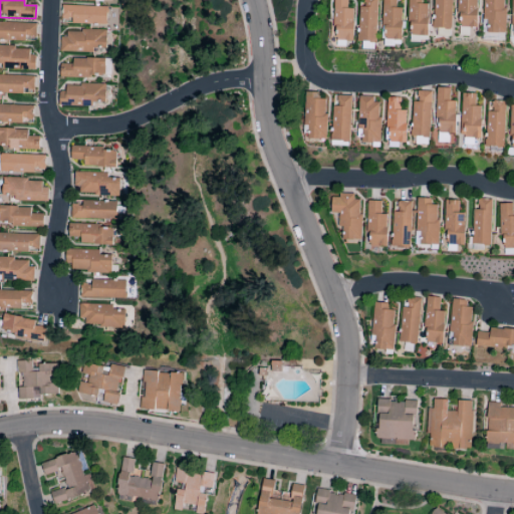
[(353,9),(347,9),(347,0),(334,0),(333,41),(352,41),(353,9)]
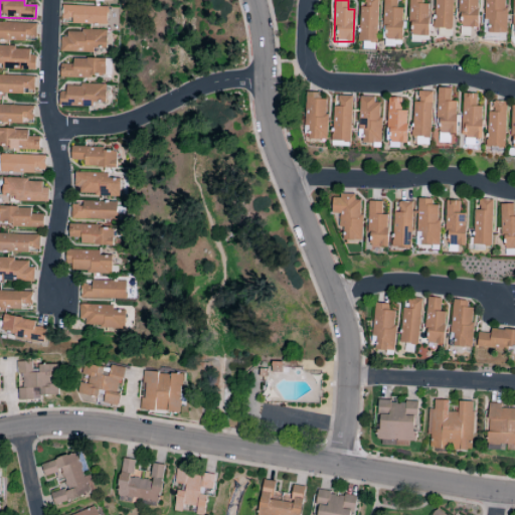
[(377,0),(364,0),(364,7),(360,7),(359,42),(377,42),(377,0)]
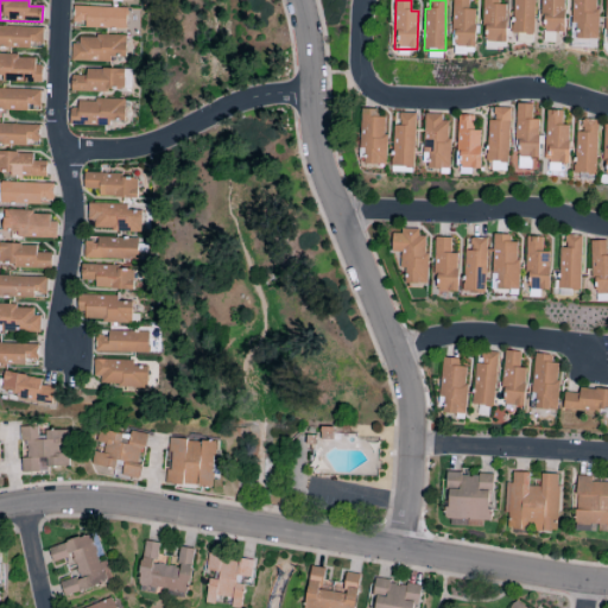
[(475,48),(476,10),(469,10),(469,0),(453,0),(453,48),(475,48)]
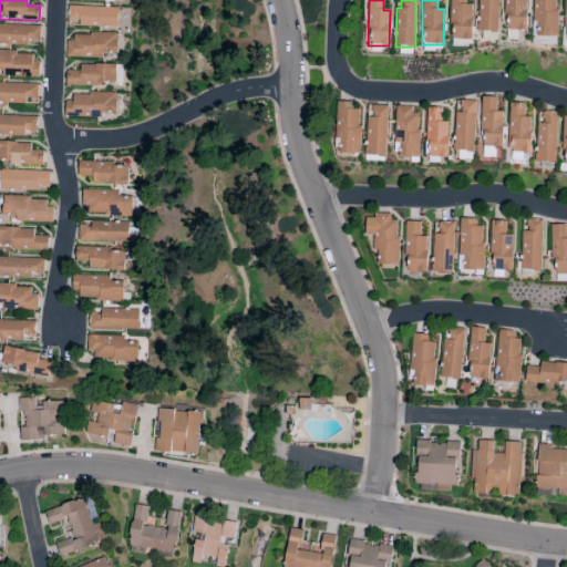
[(473,6),(465,6),(465,0),(452,0),(451,39),(472,40),(473,6)]
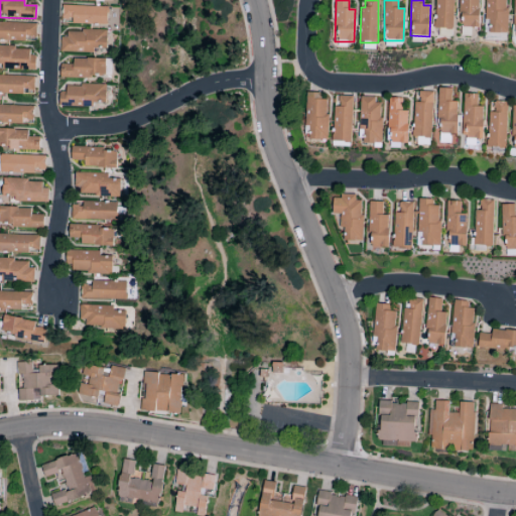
[(454,0),(435,0),(435,28),(454,29),(454,0)]
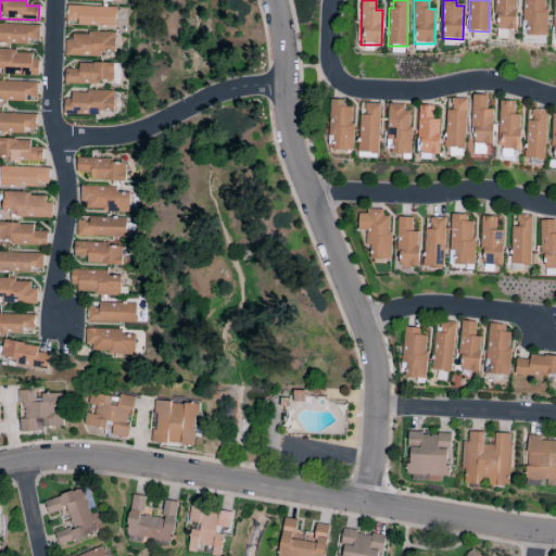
[(516,29),(516,0),(495,0),(495,29),(516,29)]
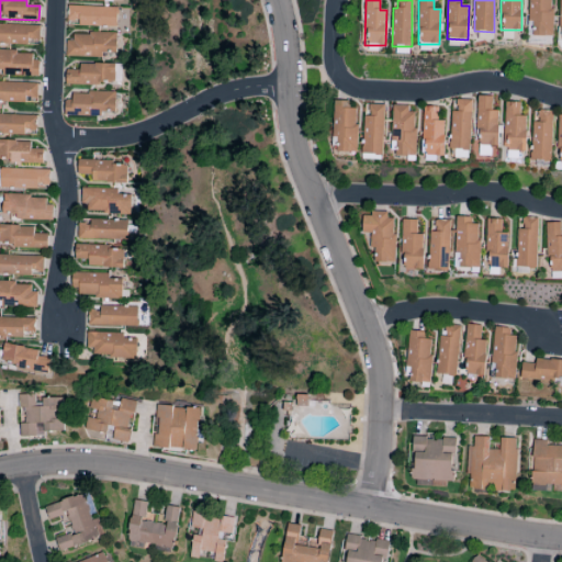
[(550,36),(551,0),(529,0),(529,22),(534,22),(532,36),(550,36)]
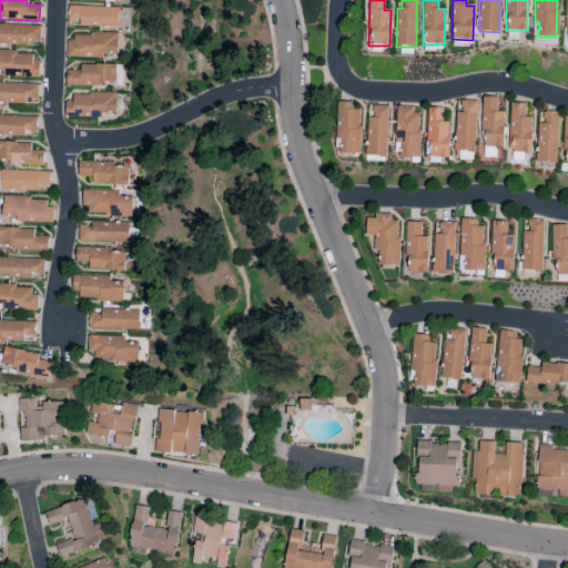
[(118,28),(118,8),(68,6),(68,26),(118,28)]
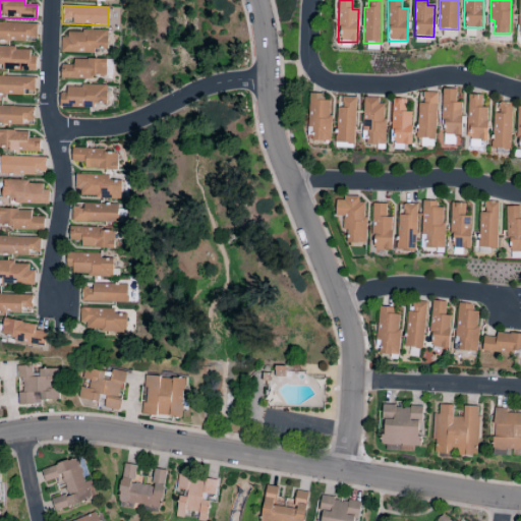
[(37,23),(0,22),(0,41),(36,43),(37,23)]
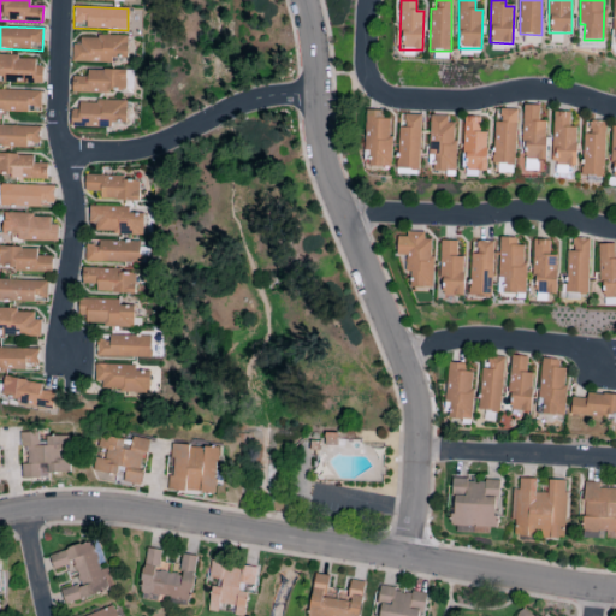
[(73,63),(112,63),(112,58),(128,59),(128,37),(75,36),(73,63)]
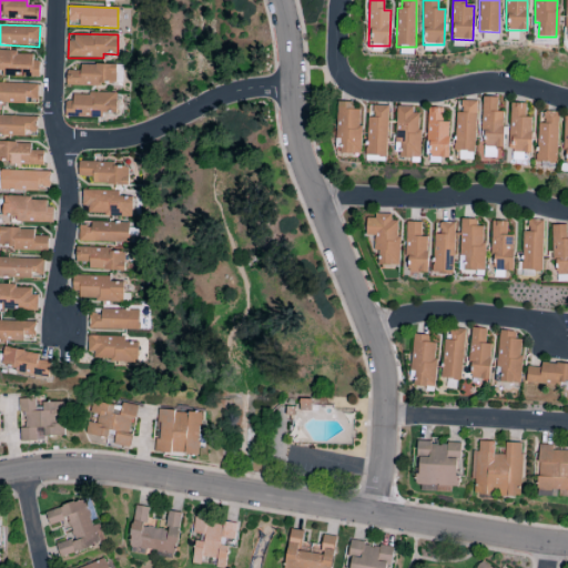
[(0,75),(36,78),(37,53),(0,51),(0,75)]
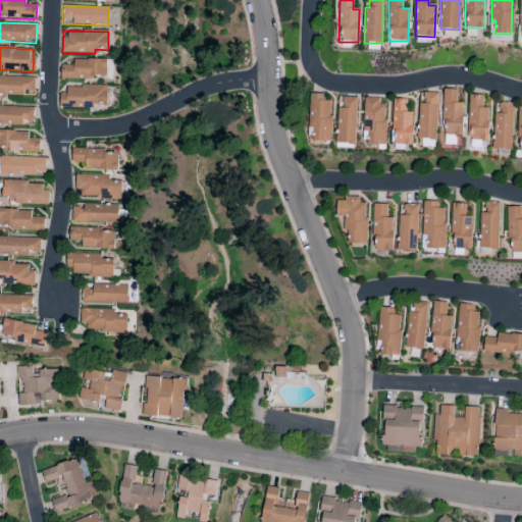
[(106,59),(73,60),(73,65),(60,65),(60,79),(106,79),(106,59)]
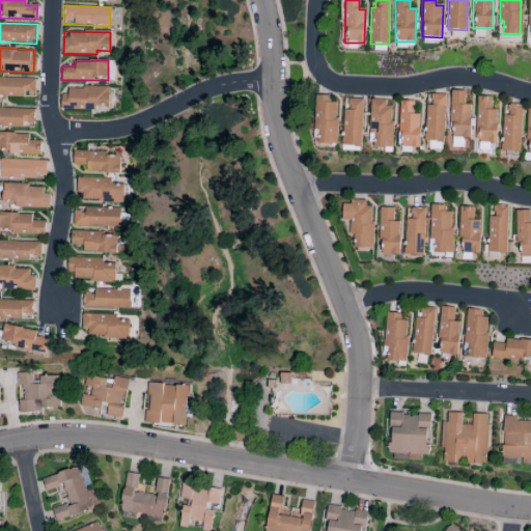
[(0,95),(34,96),(34,79),(0,78),(0,95)]
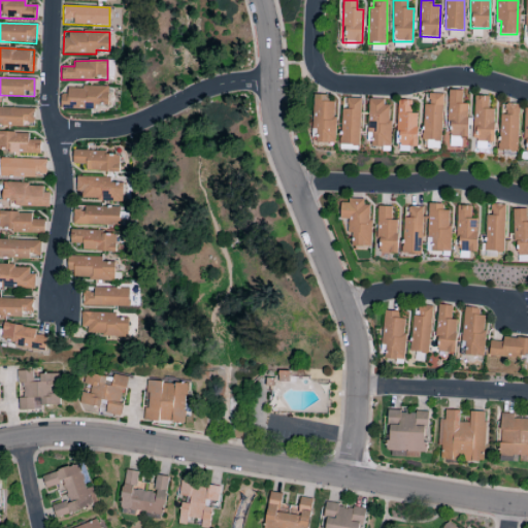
[(63,87),(62,108),(93,109),(93,105),(107,105),(108,87),(63,87)]
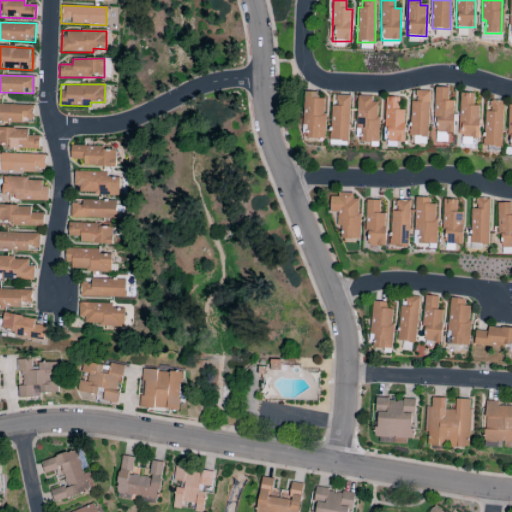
[(448,88),(436,88),(435,133),(453,133),(454,101),(448,101),(448,88)]
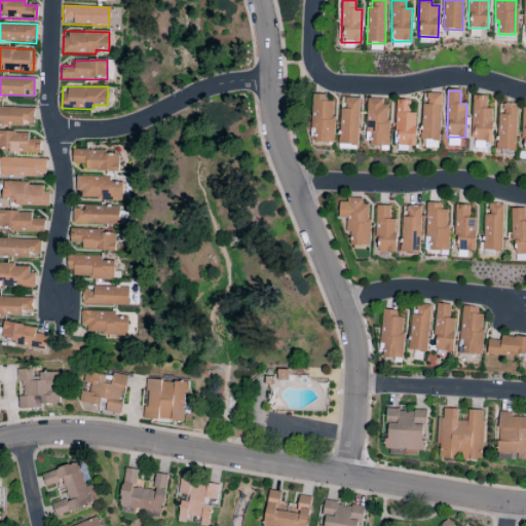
[(442,95),(423,94),(421,140),(440,141),(442,95)]
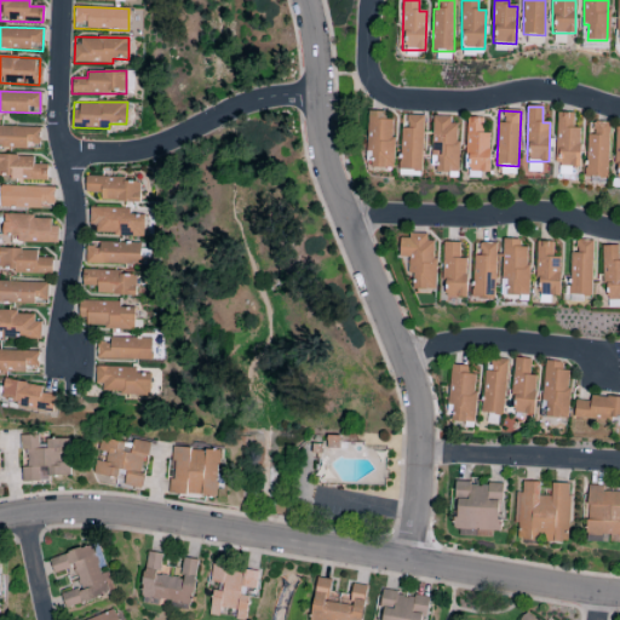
[(580,167),(581,127),(573,127),(574,113),(558,113),(557,166),(580,167)]
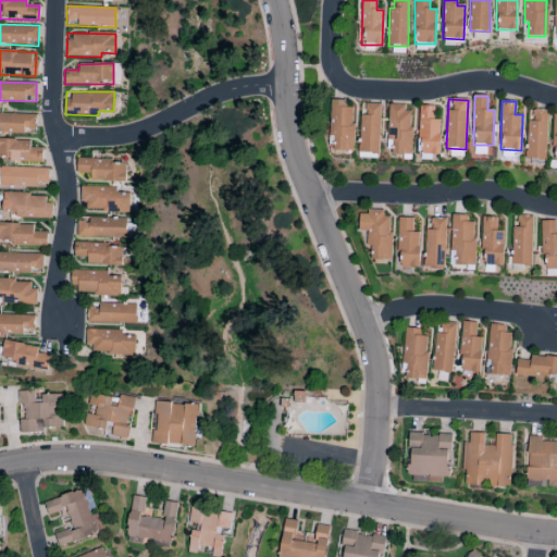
[(354,151),(355,103),(331,102),(330,136),(336,137),(335,151),(354,151)]
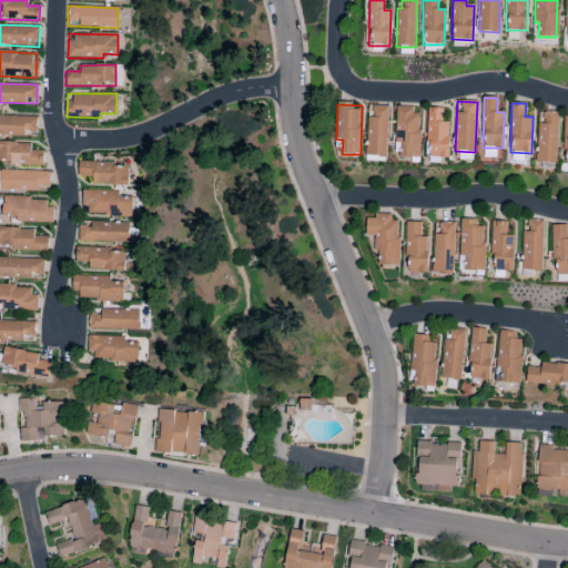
[(388,105),(368,105),(367,156),(387,156),(388,105)]
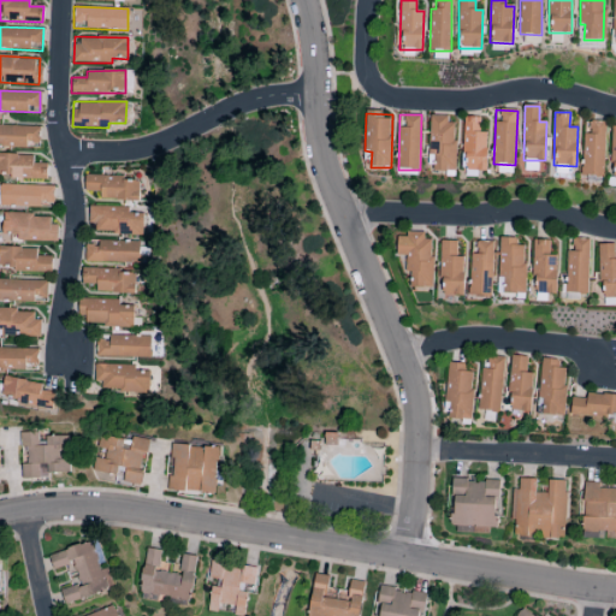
[(455,116),(431,116),(430,171),(454,171),(455,116)]
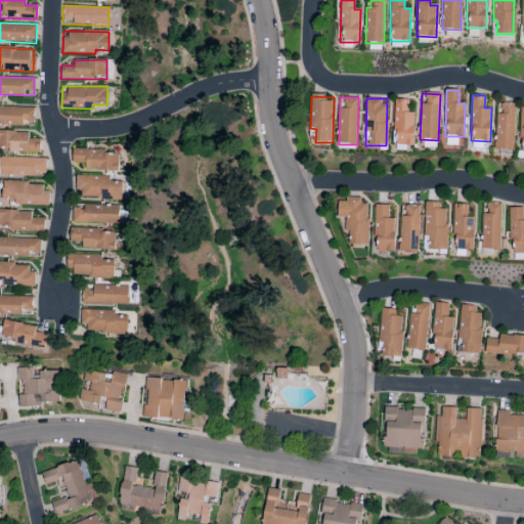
[(413,146),(415,113),(408,113),(408,99),(395,99),(394,145),(413,146)]
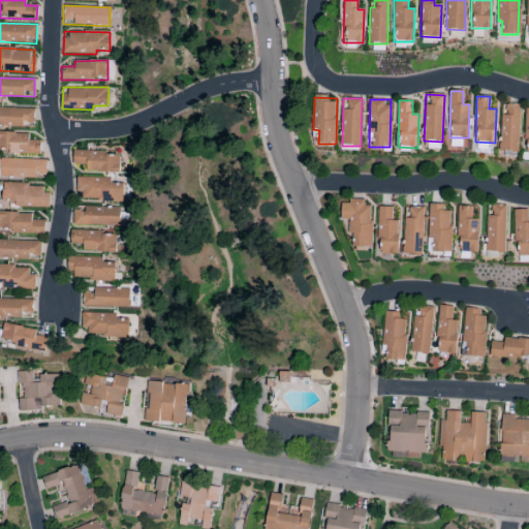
[(521,105),(501,104),(501,151),(520,152),(521,105)]
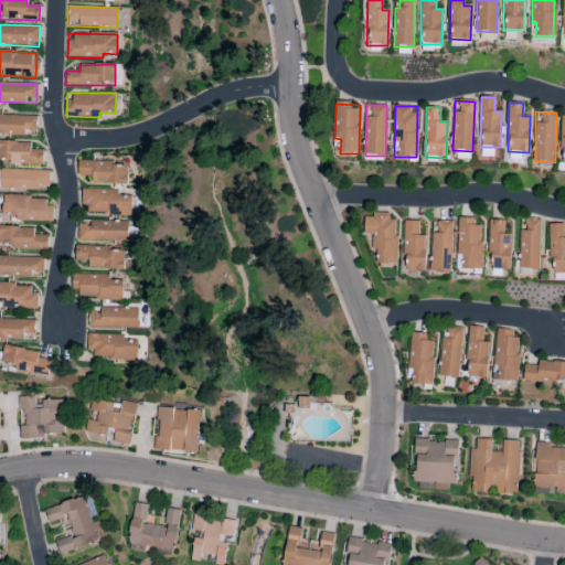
[(0,135),(35,136),(36,116),(0,115),(0,135)]
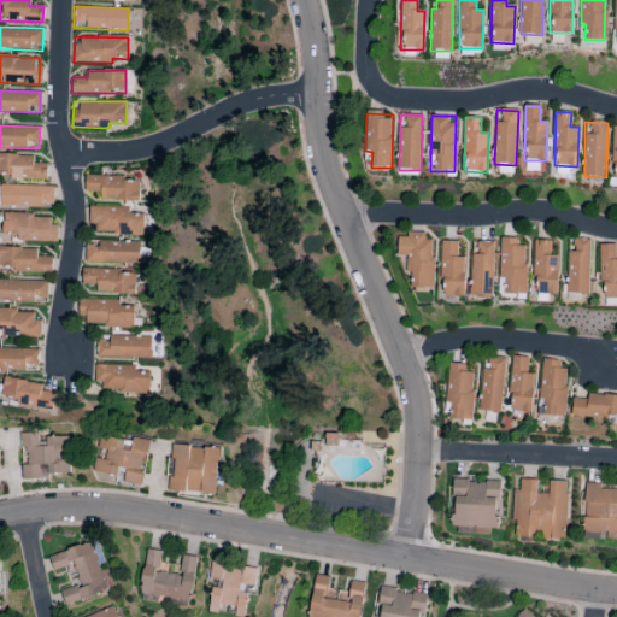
[(33,156),(0,154),(0,178),(47,180),(47,164),(33,164),(33,156)]
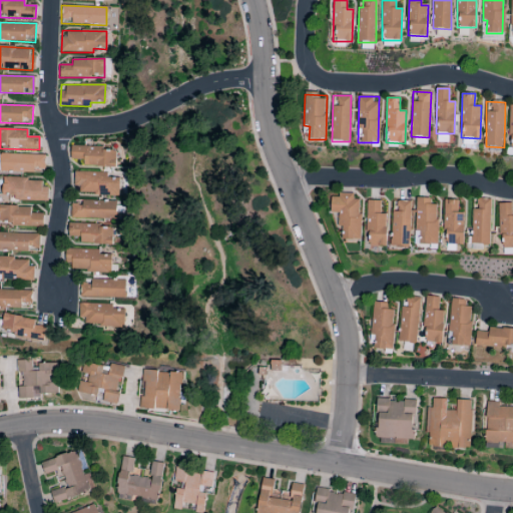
[(116,148),(70,147),(70,159),(83,159),(83,166),(115,167),(116,148)]
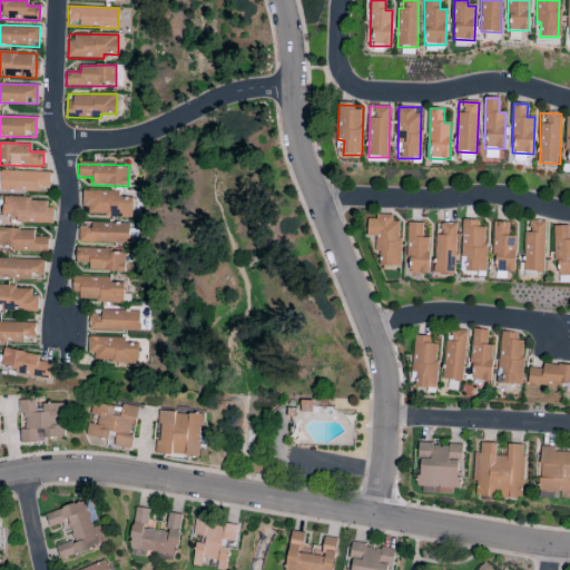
[(50,173),(0,170),(0,190),(38,193),(38,187),(49,187),(50,173)]
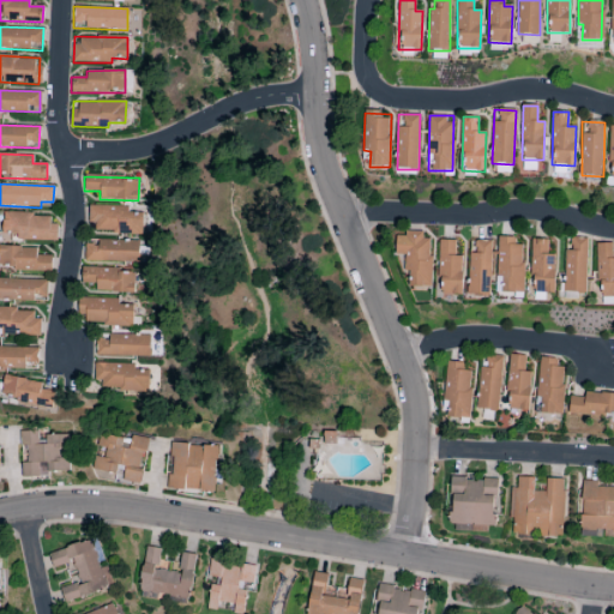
[(143,234),(143,214),(128,212),(128,206),(89,206),(89,233),(143,234)]
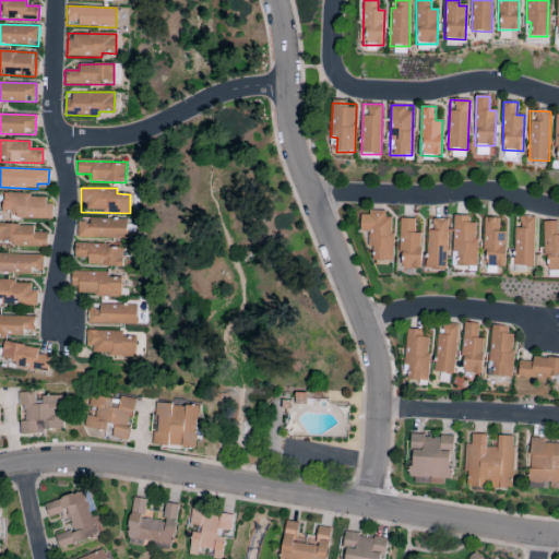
[(2,194),(1,214),(14,214),(14,218),(49,219),(50,195),(2,194)]
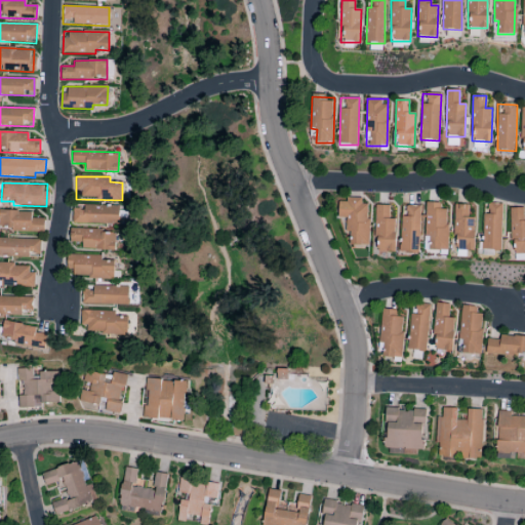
[(367,245),(367,199),(338,199),(338,218),(346,218),(346,232),(351,232),(351,245),(367,245)]
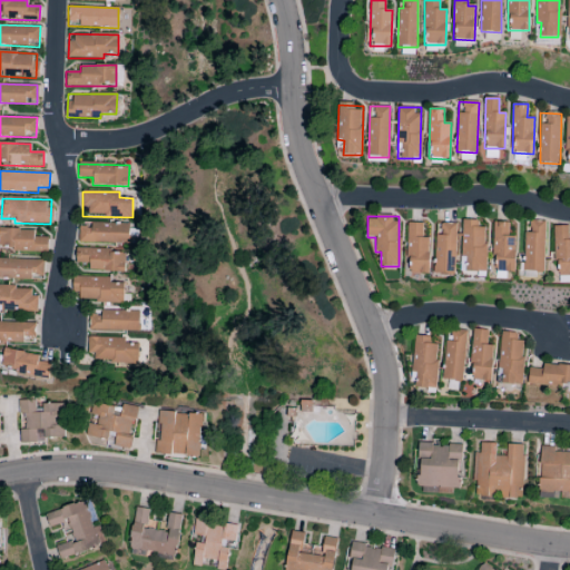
[(467,272),(484,272),(485,227),(478,227),(478,220),(462,219),(461,256),(467,257),(467,272)]
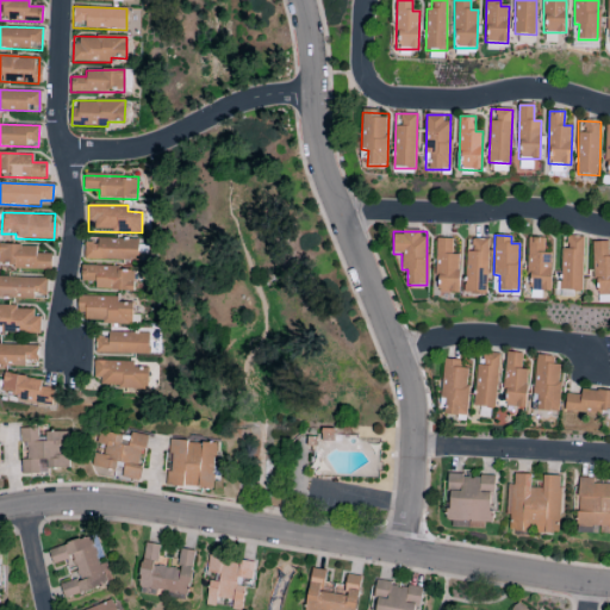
[(561,290),(582,291),(583,237),(562,236),(561,290)]
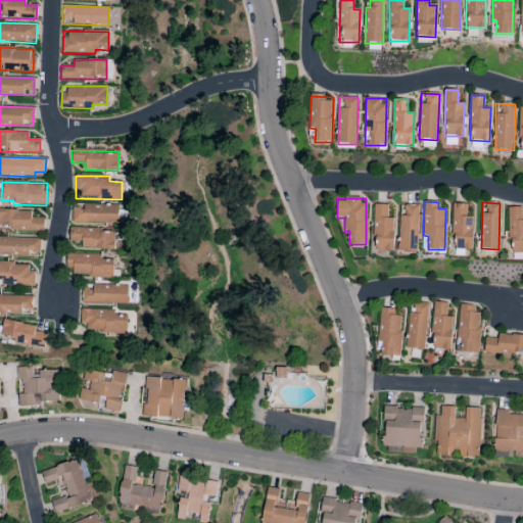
[(393,251),(394,219),(387,219),(388,205),(375,204),(374,250),(393,251)]
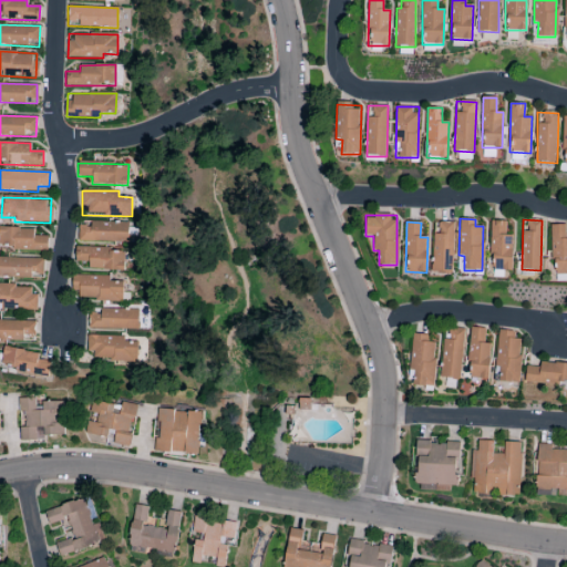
[(434,222),(432,272),(452,274),(454,223),(434,222)]
